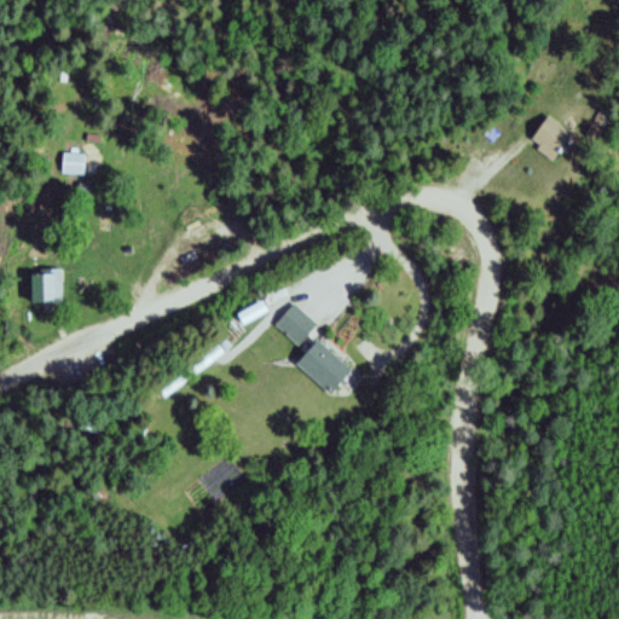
[(557,158),(570,128),(541,117),(530,148),(557,158)]
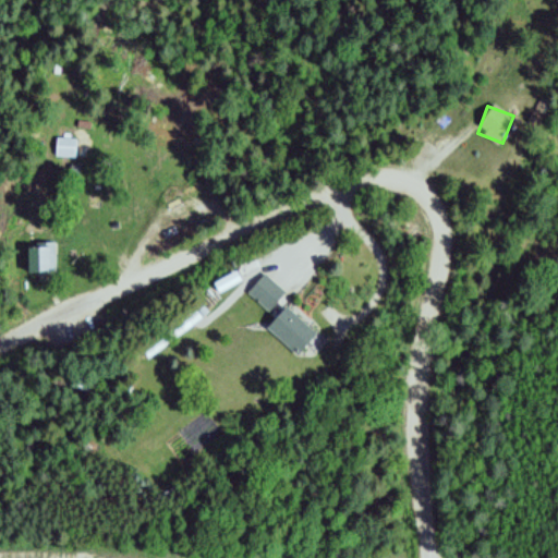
[(57,159),(79,159),(79,140),(57,140),(57,159)]
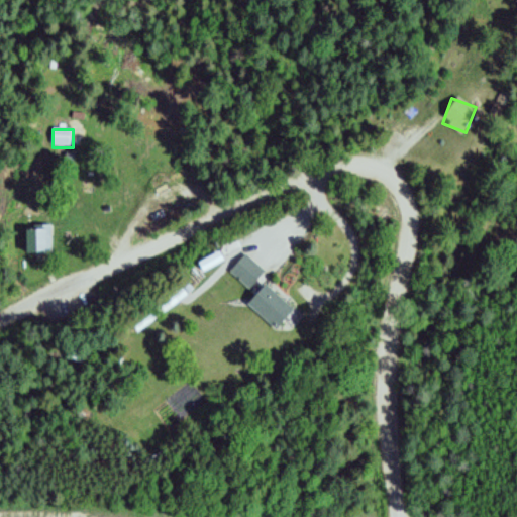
[(28,227),(28,255),(52,255),(52,227),(28,227)]
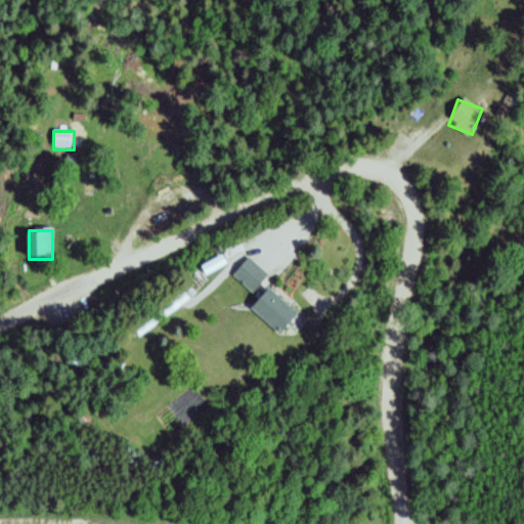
[(268,277),(248,258),(232,273),(252,294),(268,277)]
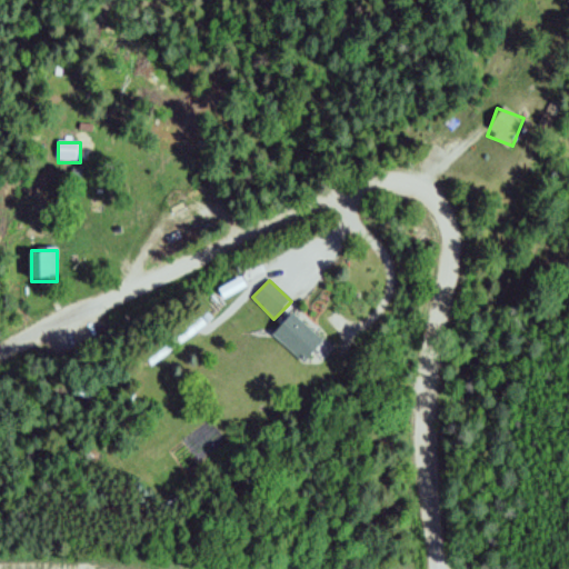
[(320,342),(290,311),(269,332),(300,362),(320,342)]
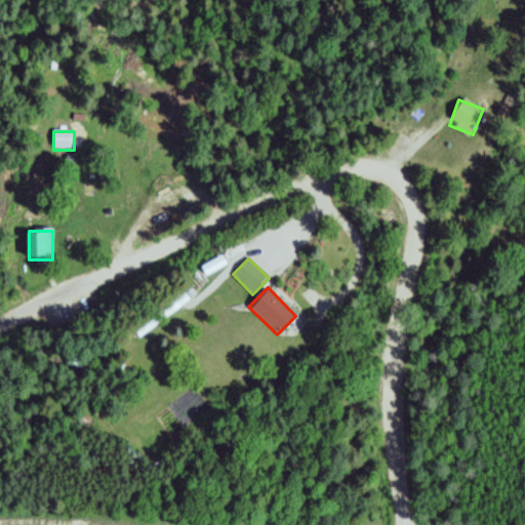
[(140,337),(182,306),(174,296),(133,328),(140,337)]
